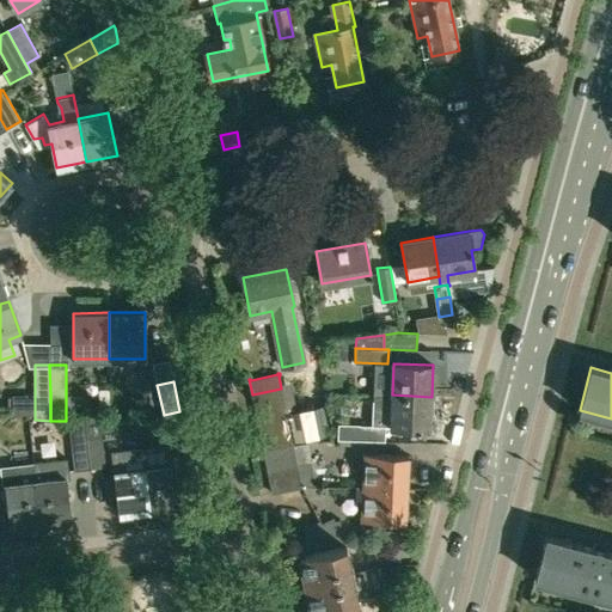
[(255,409),(285,403),(281,389),(252,395),(255,409)]
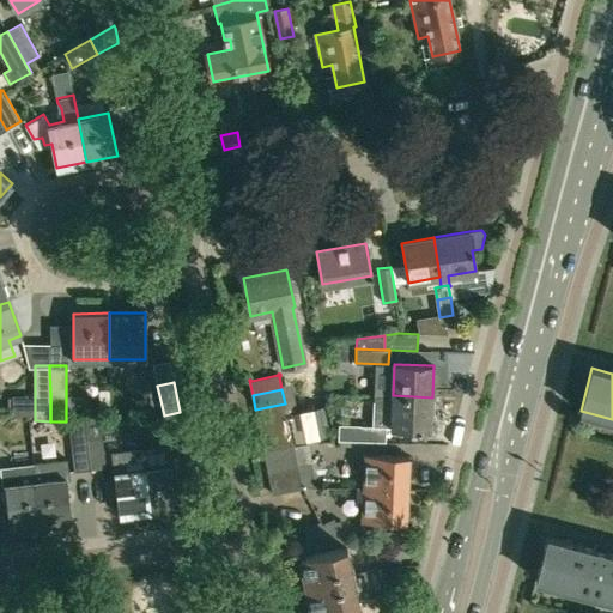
[(432,398),(393,395),(384,395),(383,426),(335,424),(335,439),(386,442),(387,428),(431,430),(432,398)]
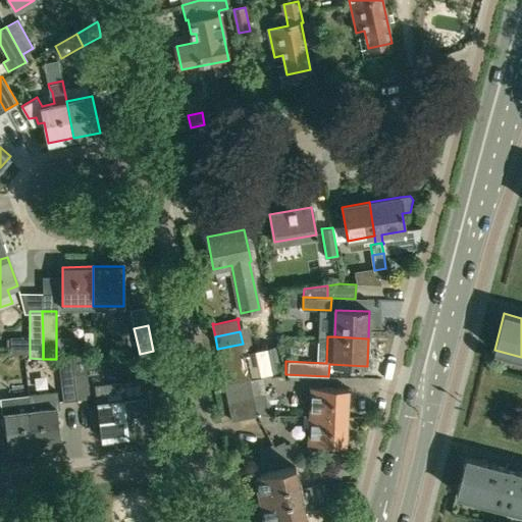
[(11,354),(30,354),(30,337),(11,337),(11,354)]
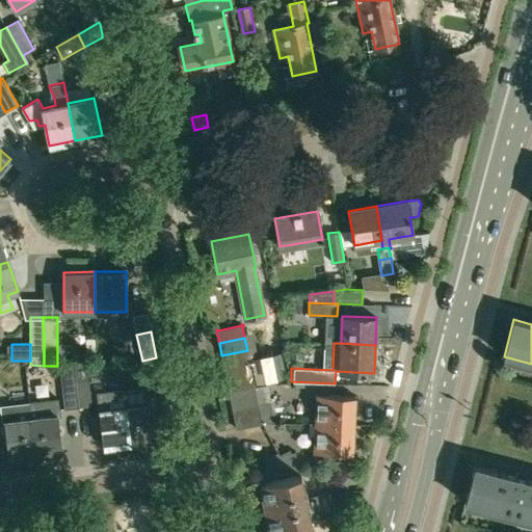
[(223,367),(249,362),(247,350),(221,355),(223,367)]
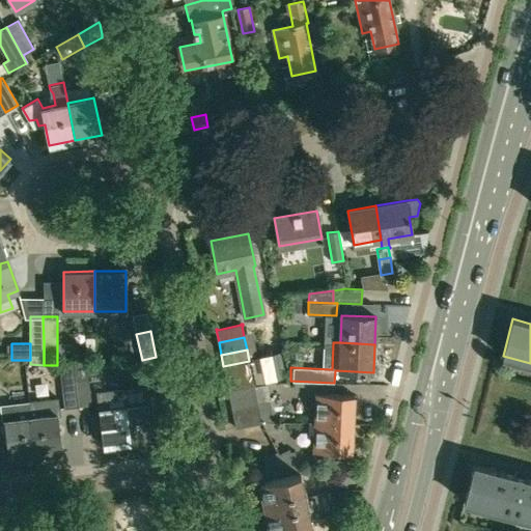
[(161,384),(156,357),(142,360),(147,386),(161,384)]
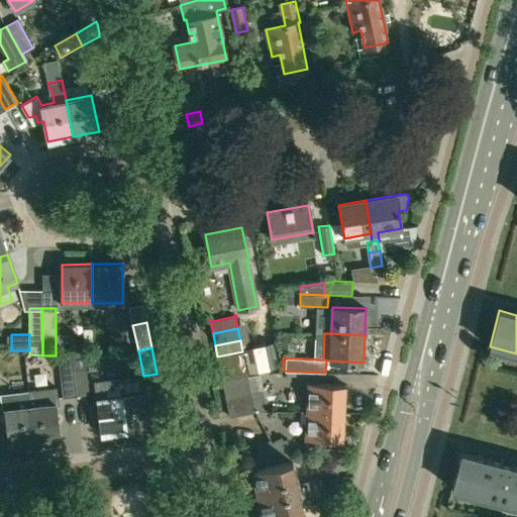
[(220,369),(245,364),(242,351),(217,356),(220,369)]
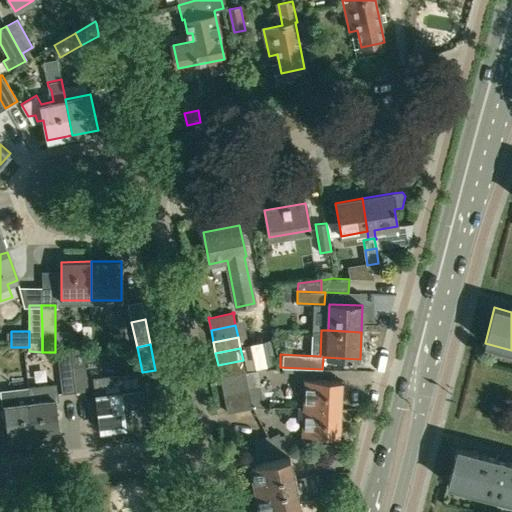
[(254,349),(244,351),(244,352),(246,361),(254,360),(258,359),(258,358),(257,349),(254,349)]
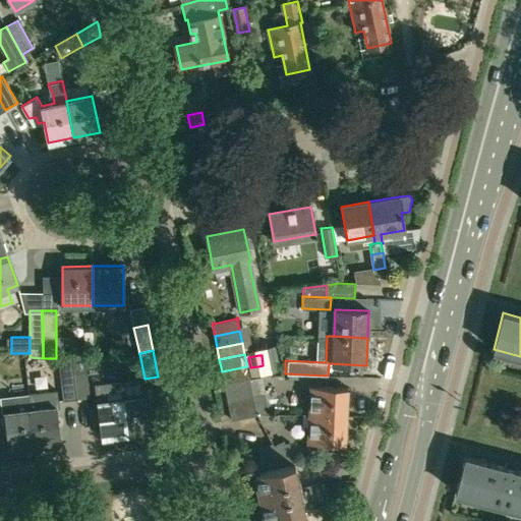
[(76,399),(73,374),(71,356),(58,358),(63,400),(76,399)]
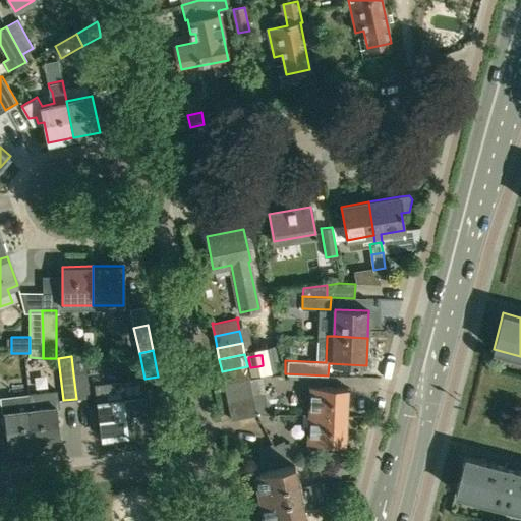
[(249,378),(250,378),(249,375),(247,366),(222,371),(224,384),(249,378)]
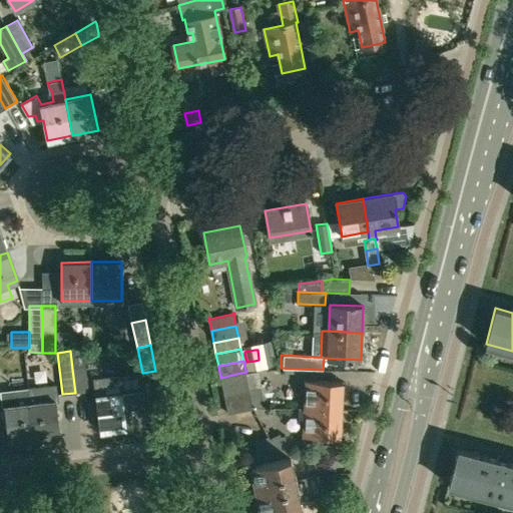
[(72,369),(75,393),(89,391),(86,368),(72,369)]
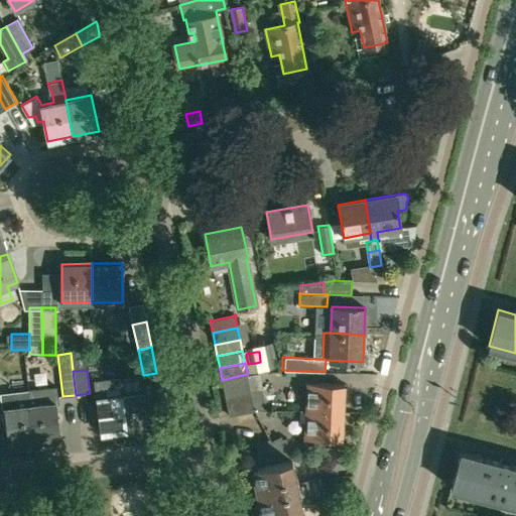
[(247,374),(222,380),(229,415),(255,410),(251,392),(247,374)]
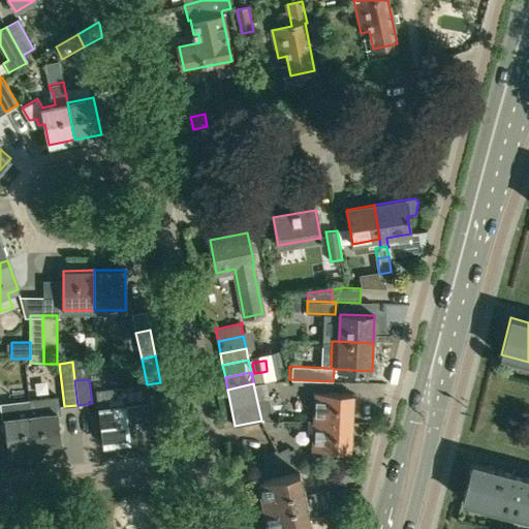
[(123,387),(125,404),(129,442),(156,439),(152,401),(147,385),(123,387)]
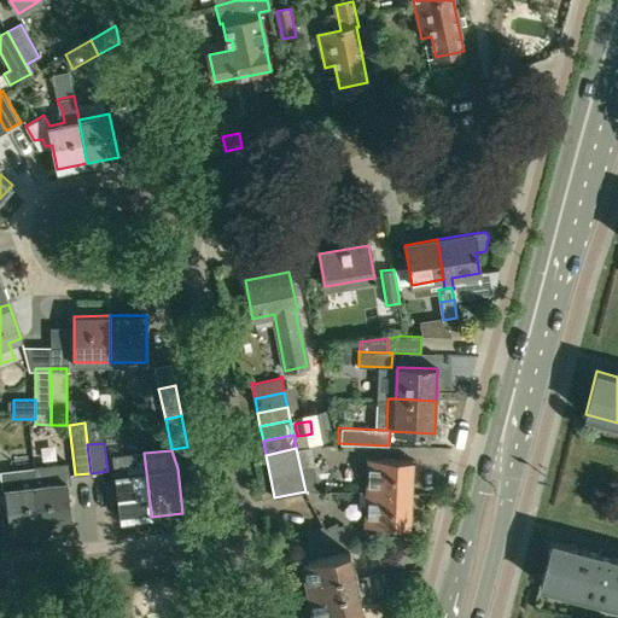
[(151,517),(146,472),(144,453),(112,456),(120,520),(151,517)]
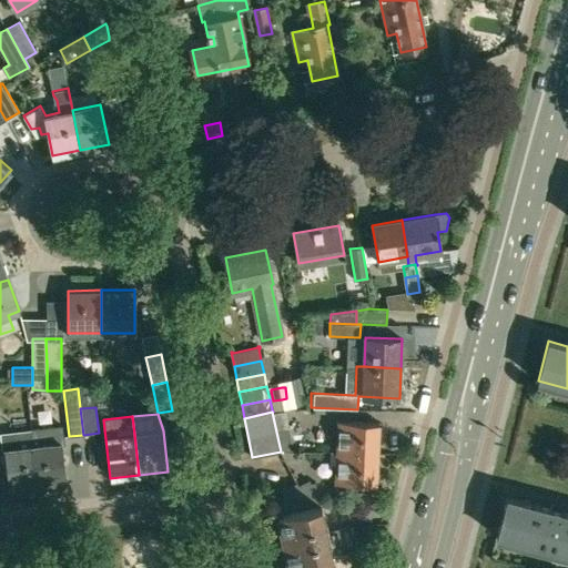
[(338,452),(377,453),(378,423),(340,421),(338,452)]
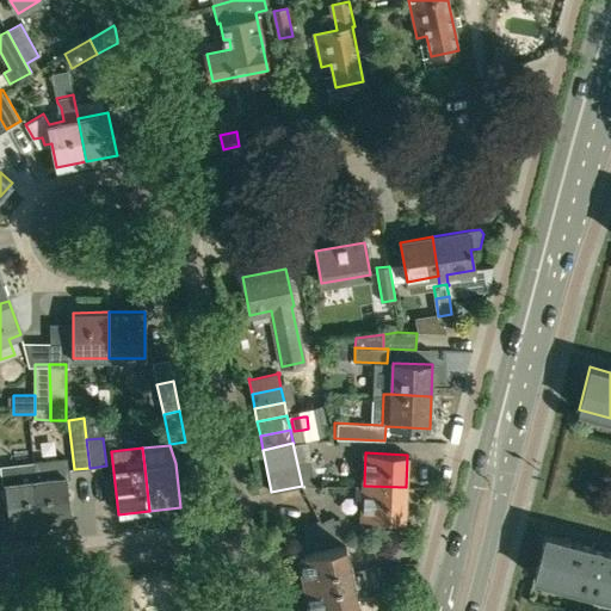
[(35,479),(41,523),(50,522),(71,519),(71,514),(66,477),(69,476),(67,457),(34,461),(35,479)]
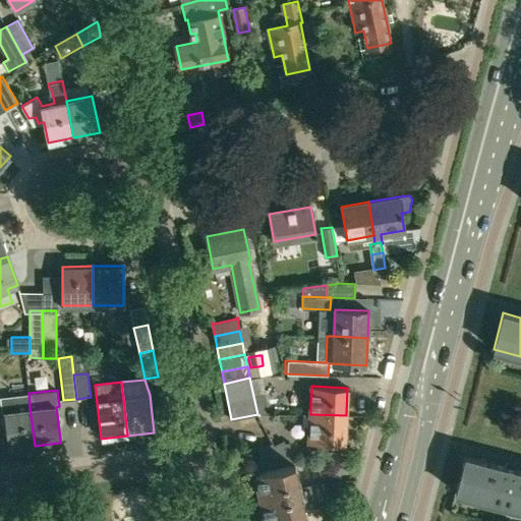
[(35,446),(30,408),(29,393),(9,396),(9,400),(0,401),(2,413),(4,412),(7,445),(25,443),(26,447),(35,446)]
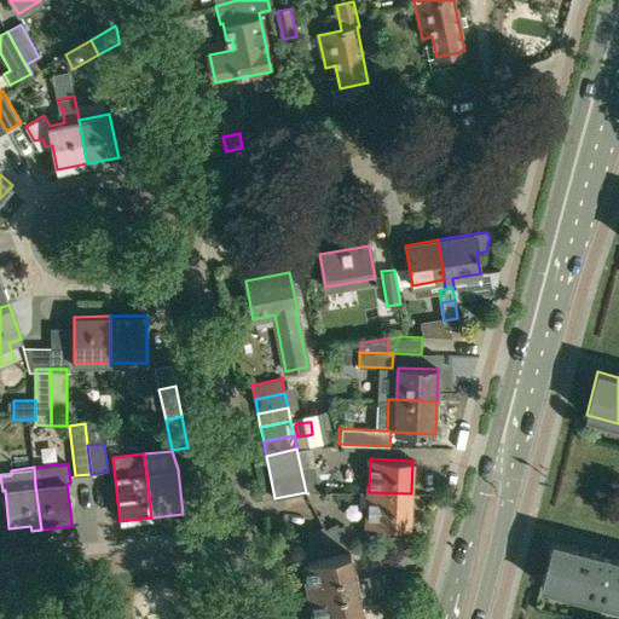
[(317,467),(301,470),(306,492),(320,489),(317,467)]
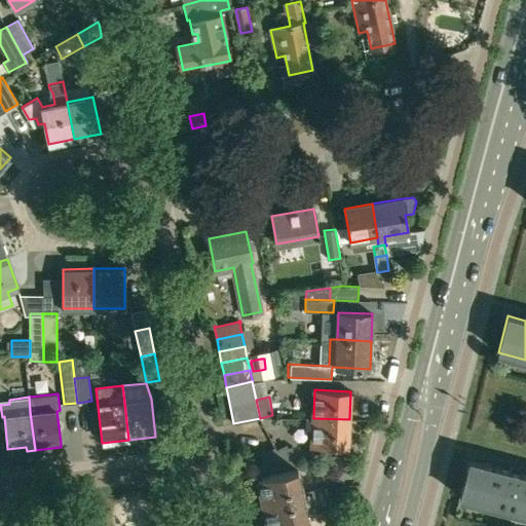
[(348,448),(349,419),(313,418),(311,447),(348,448)]
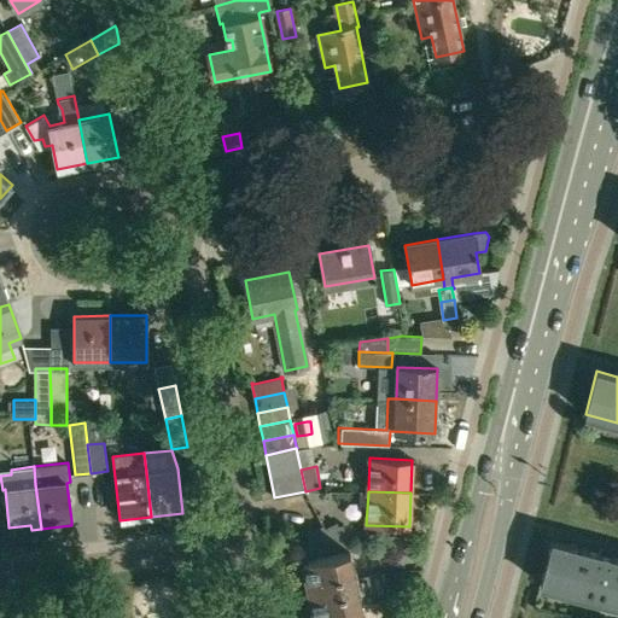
[(330,553),(348,549),(342,524),(337,525),(337,522),(325,528),(330,553)]
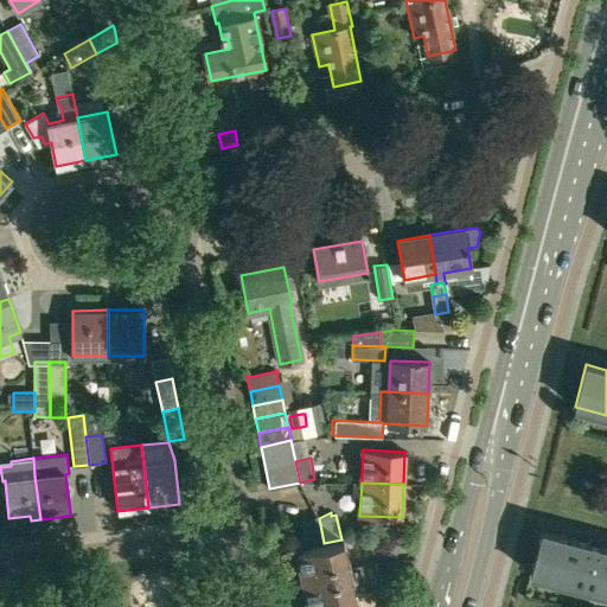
[(324,543),(319,518),(317,515),(306,521),(301,522),(306,547),(324,543)]
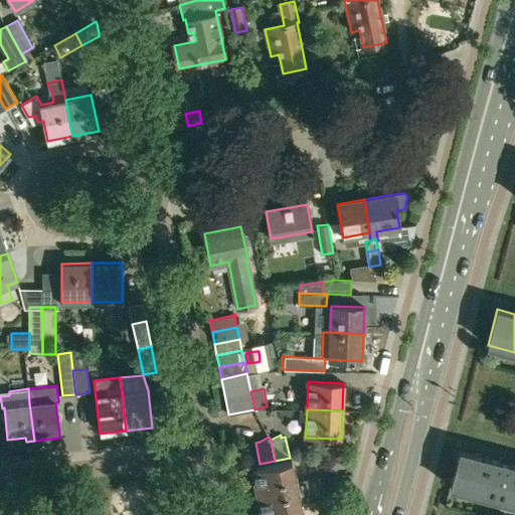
[(460,451),(451,486),(495,498),(505,460),(500,458),(499,461),(460,451)]
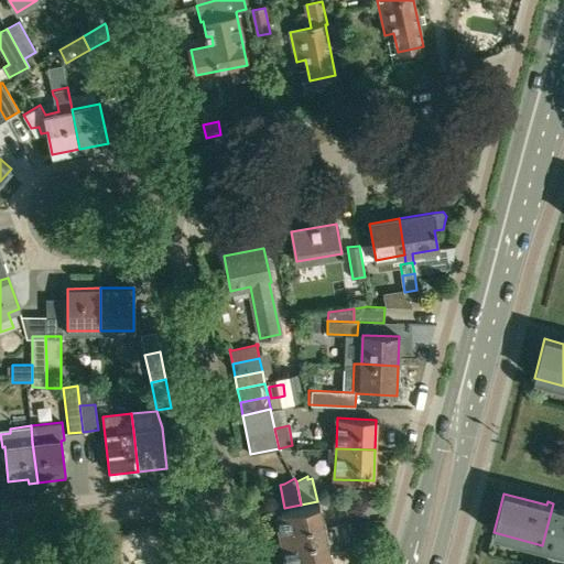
[(301,505),(284,508),(275,510),(286,563),(331,563),(318,501),(317,501),(301,505)]
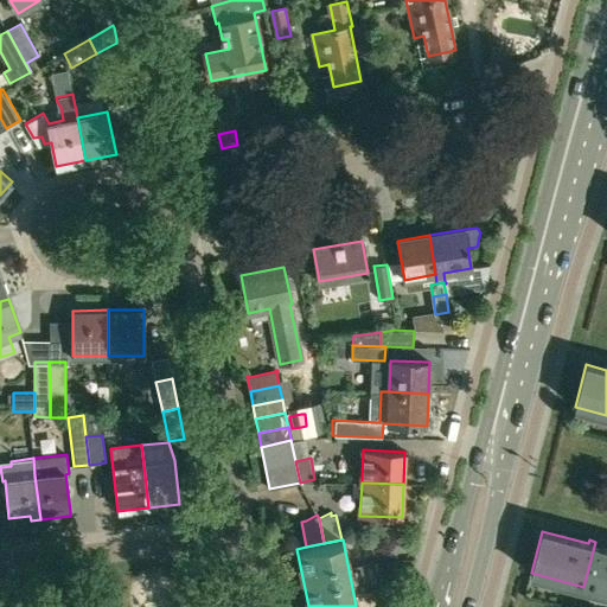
[(387,542),(384,550),(396,554),(398,545),(387,542)]
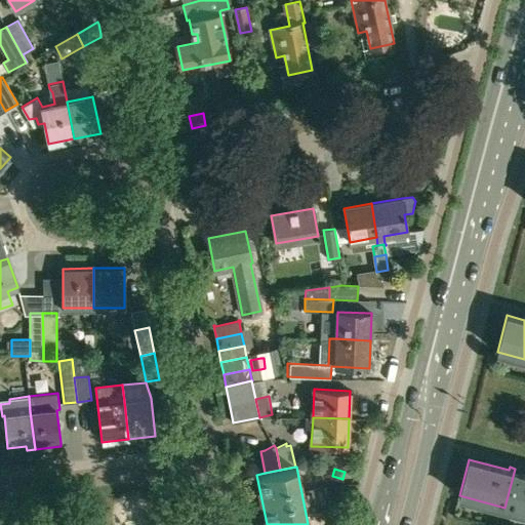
[(515,469),(505,508),(524,513),(524,474),(519,473),(520,470),(515,469)]
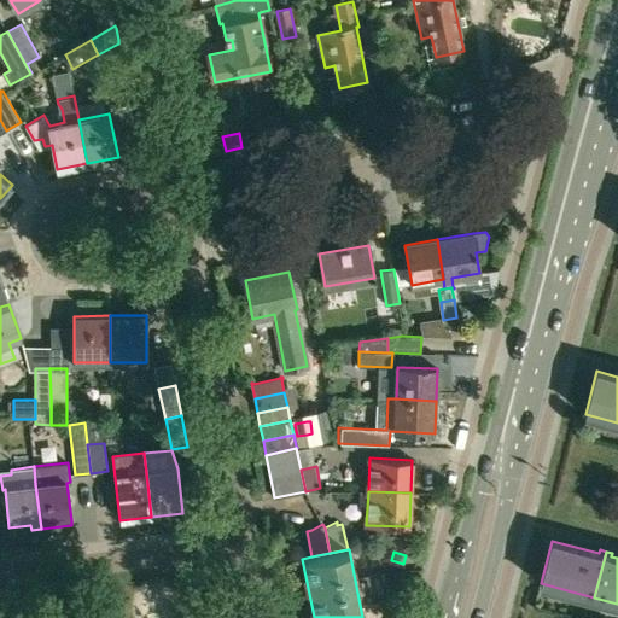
[(383,572),(385,586),(398,583),(397,570),(383,572)]
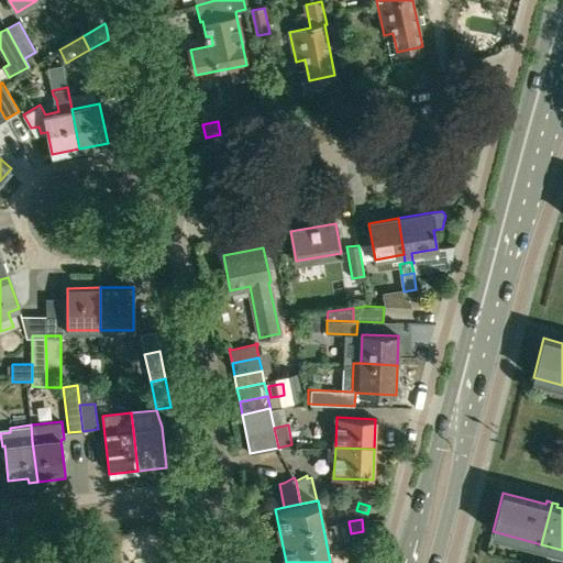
[(349,549),(350,556),(362,554),(361,547),(349,549)]
